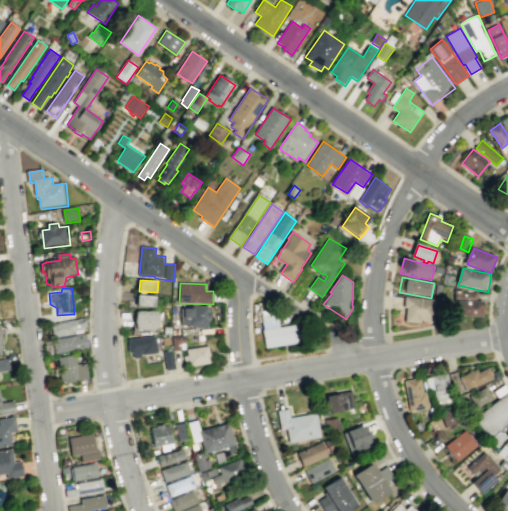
[(156,307),(137,306),(138,295),(157,296),(156,307)]
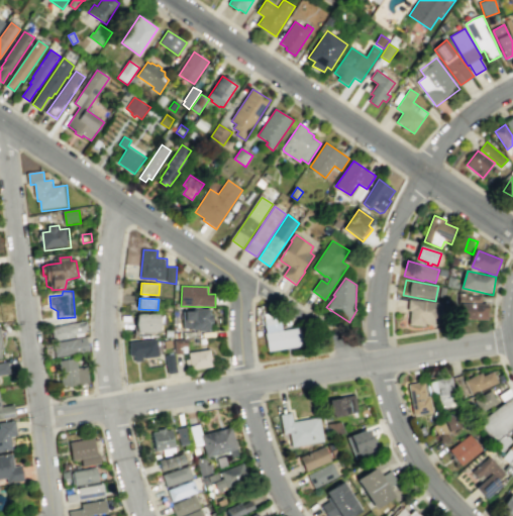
[(440,325),(413,324),(413,312),(401,312),(402,300),(441,302),(440,325)]
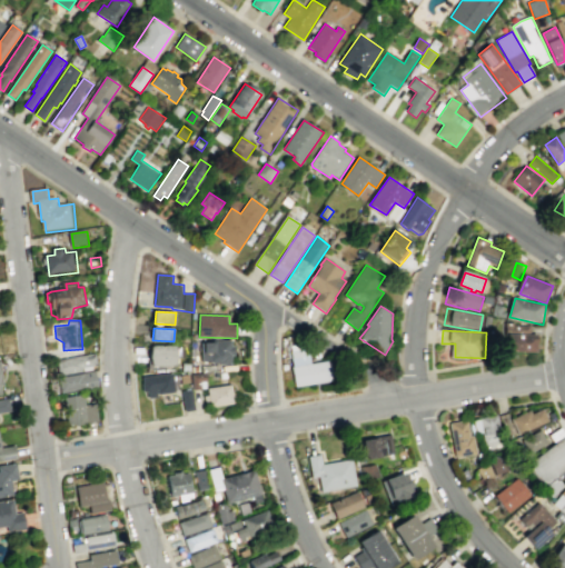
[(538,352),(509,351),(509,335),(538,336),(538,352)]
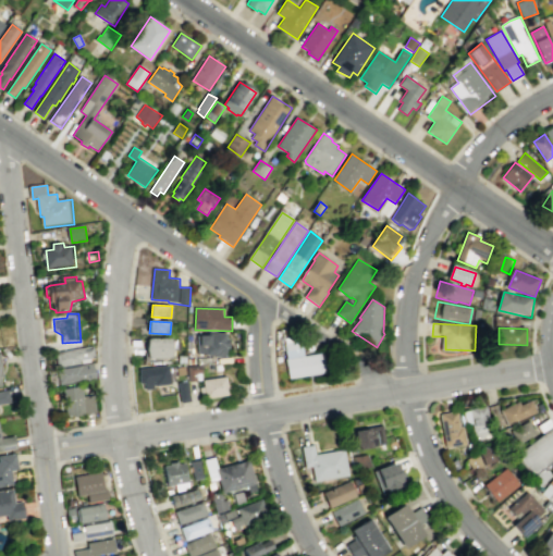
[(199,333),(199,354),(208,354),(212,356),(231,356),(230,341),(228,341),(228,333),(199,333)]
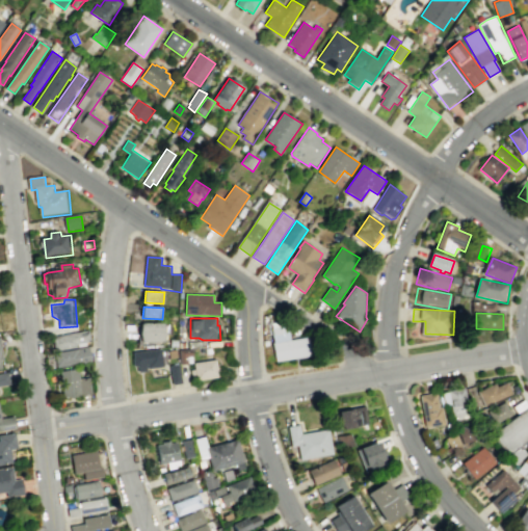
[(165,342),(142,342),(139,333),(142,322),(164,323),(166,333),(165,342)]
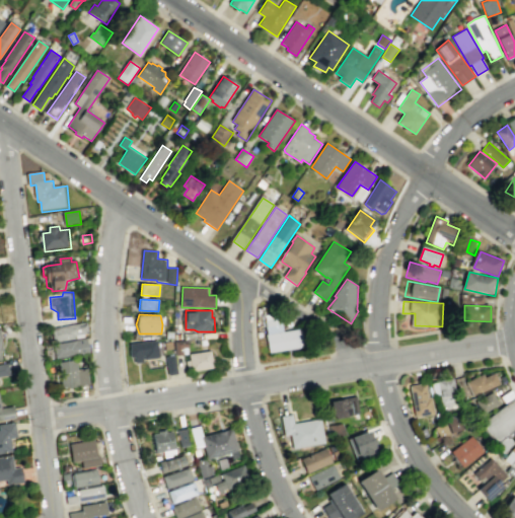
[(301,329),(286,333),(284,318),(267,320),(272,353),(304,348),(301,329)]
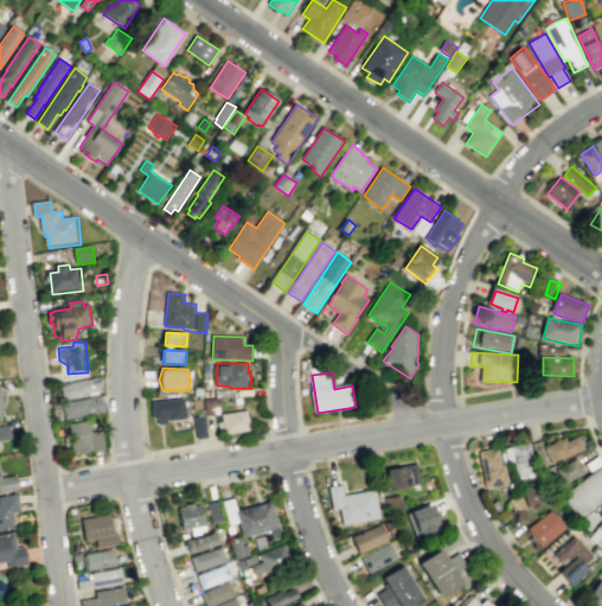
[(104,377),(63,386),(66,402),(102,396),(107,390),(104,377)]
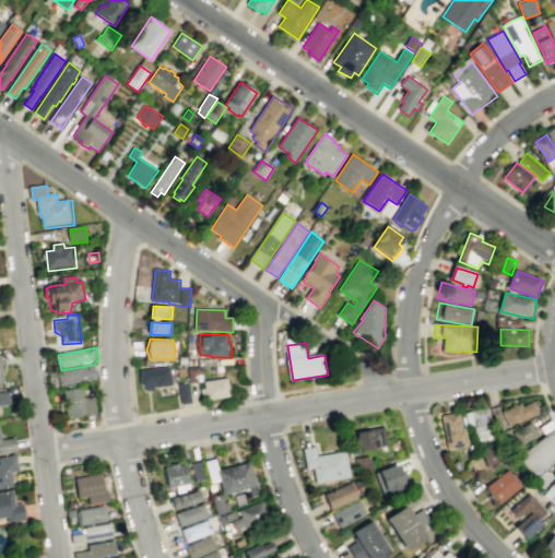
[(99,381),(63,387),(60,372),(96,366),(99,374),(99,381)]
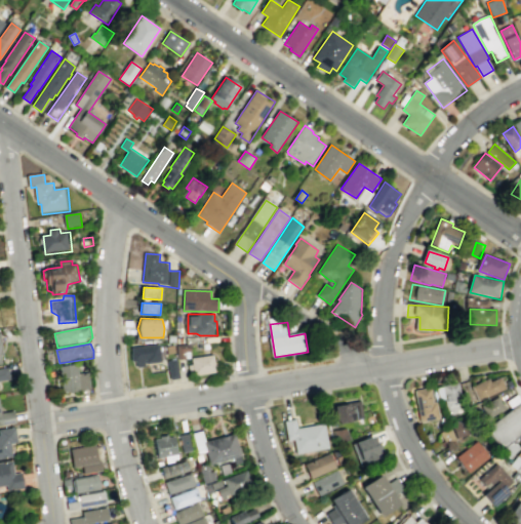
[(132,348),(134,363),(137,363),(137,368),(147,368),(147,364),(164,362),(170,359),(169,356),(177,355),(177,347),(168,347),(168,345),(132,348)]
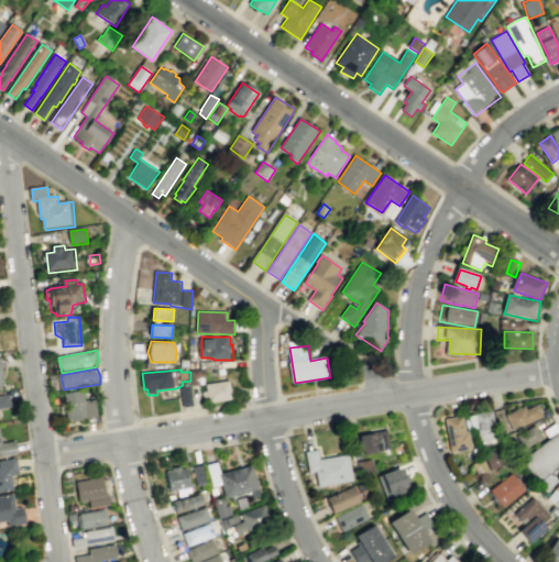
[(201,385),(192,385),(192,371),(207,370),(207,377),(201,377),(201,385)]
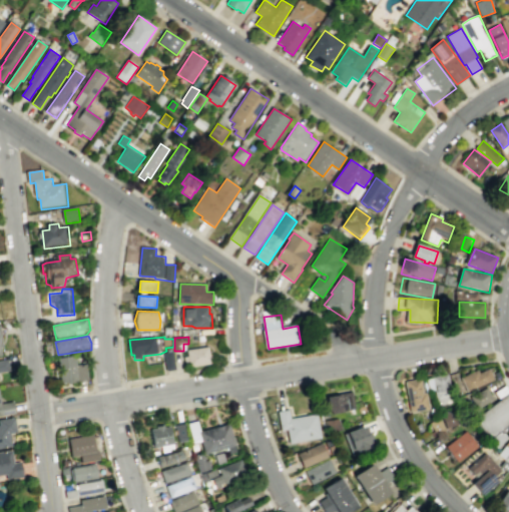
[(209,346),(187,350),(190,368),(212,364),(209,346)]
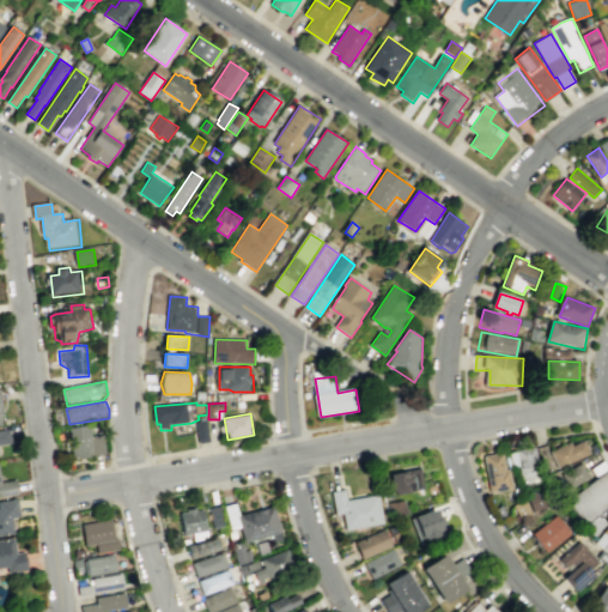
[(213,441),(201,443),(196,422),(208,419),(213,441)]
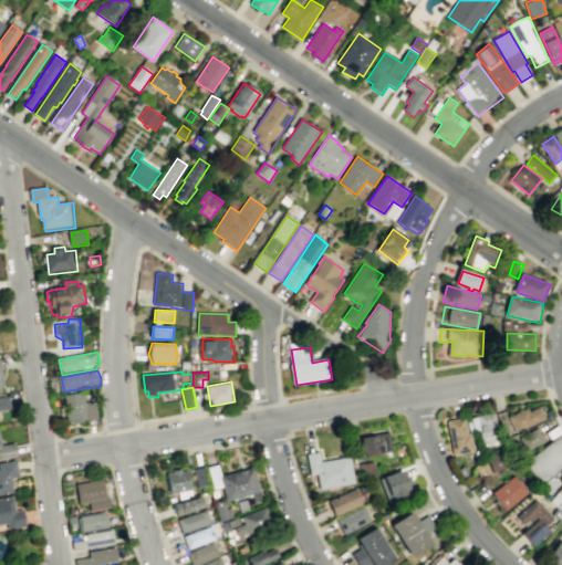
[(105,420),(68,425),(64,396),(87,393),(90,403),(103,401),(105,420)]
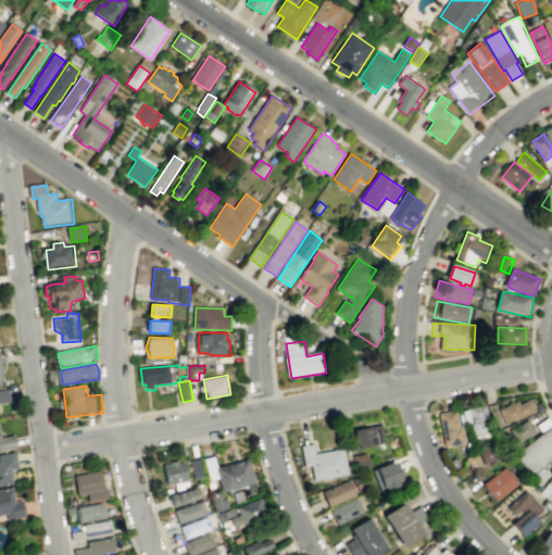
[(0,392),(8,392),(10,414),(0,415),(0,392)]
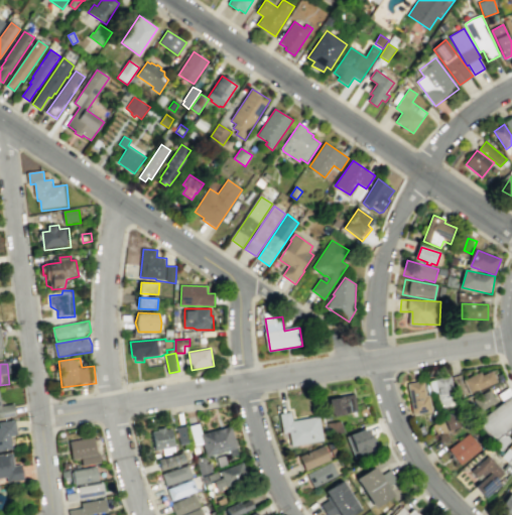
[(494,370),(482,376),(481,373),(466,379),(469,388),(476,385),(480,389),(499,381),(494,370)]
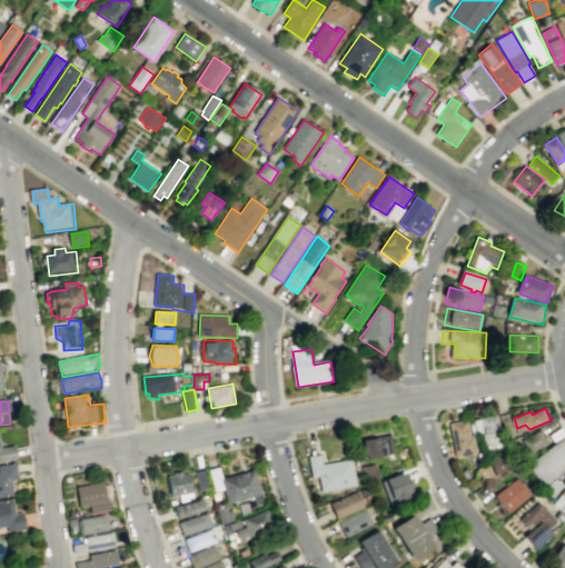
[(476,420),(479,434),(484,432),(488,452),(508,448),(502,415),(476,420)]
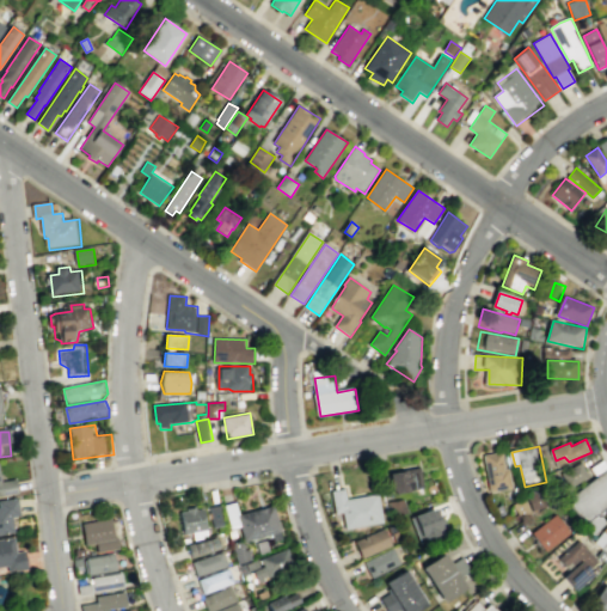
[(515,489),(494,493),(486,456),(507,452),(515,489)]
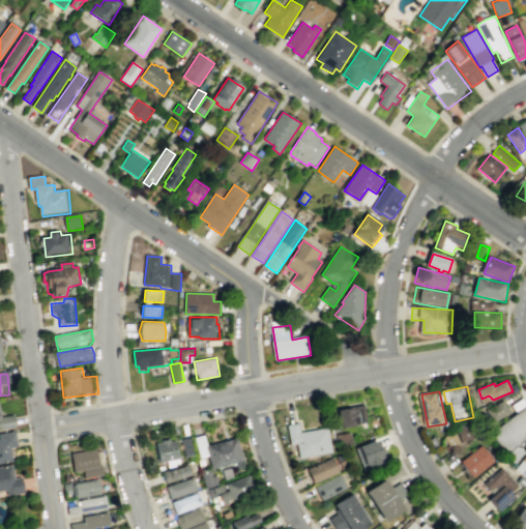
[(524,400),(514,407),(518,413),(525,408),(525,401),(524,400)]
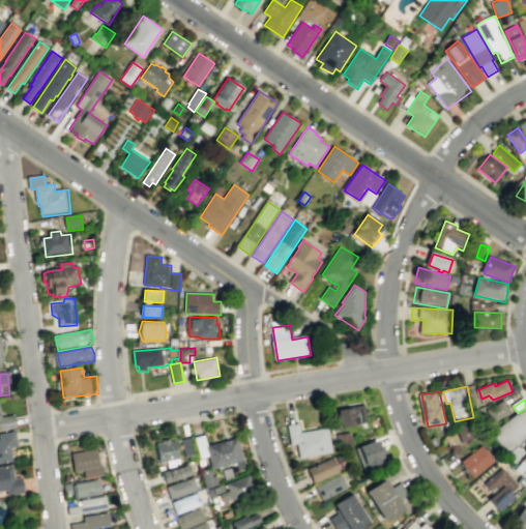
[(0,401),(0,431),(19,428),(17,416),(5,418),(2,401),(0,401)]
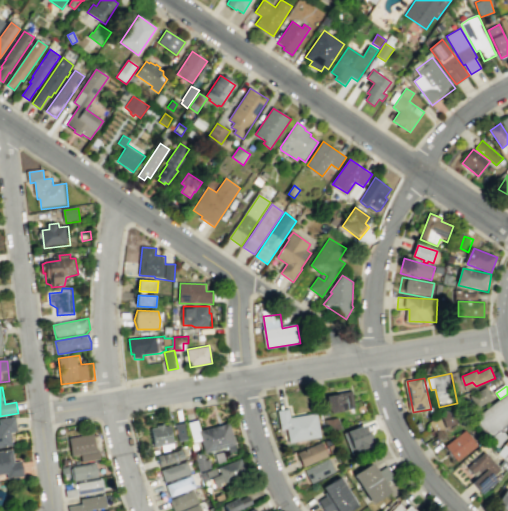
[(494,399),(488,388),(472,397),(478,408),(494,399)]
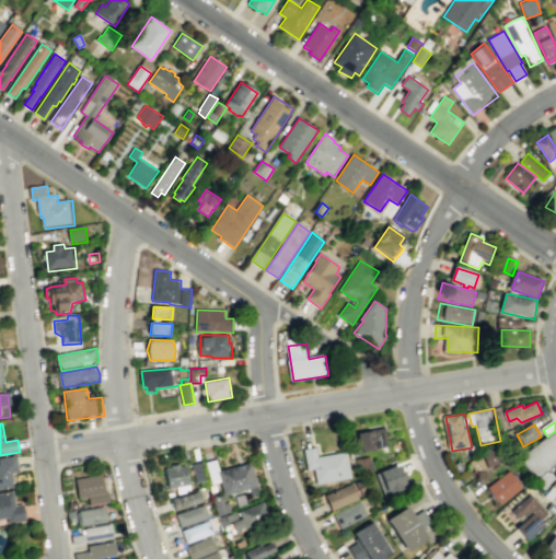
[(359,433),(385,428),(390,446),(361,451),(359,433)]
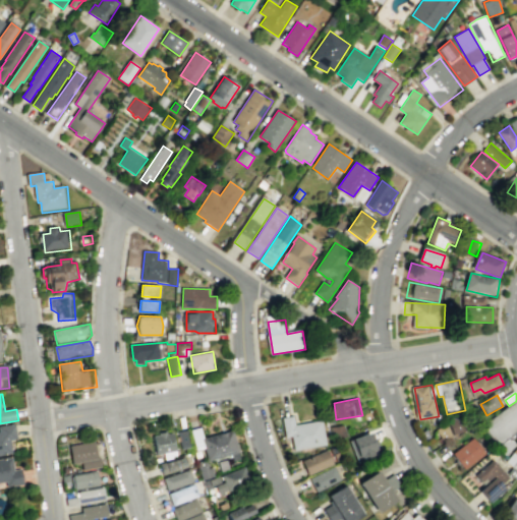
[(516,434),(500,446),(486,426),(516,402),(516,434)]
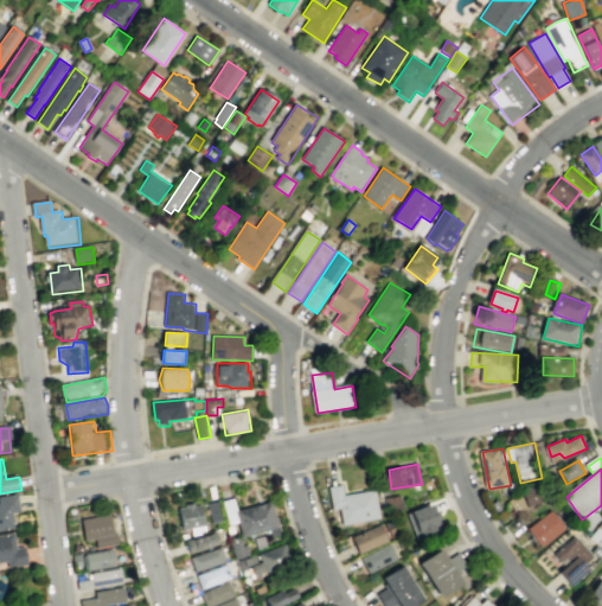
[(331,488),(334,510),(341,509),(344,525),(382,518),(377,490),(345,496),(344,485),(331,488)]
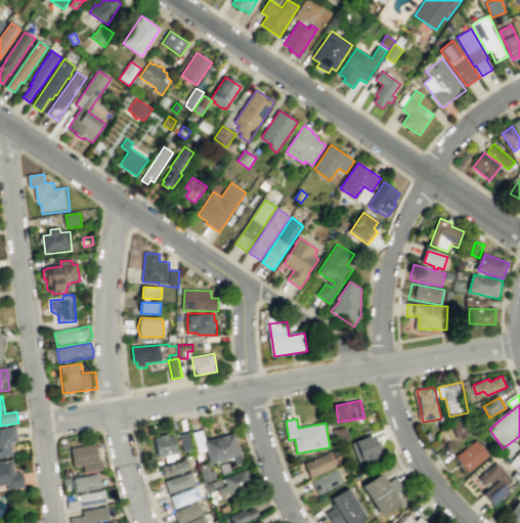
[(468,434),(447,445),(440,432),(462,422),(468,434)]
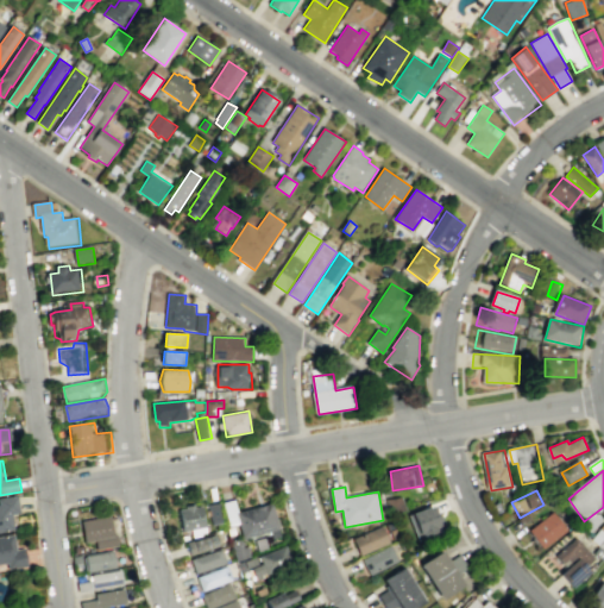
[(0,532),(17,530),(13,516),(24,514),(20,496),(0,500),(0,532)]
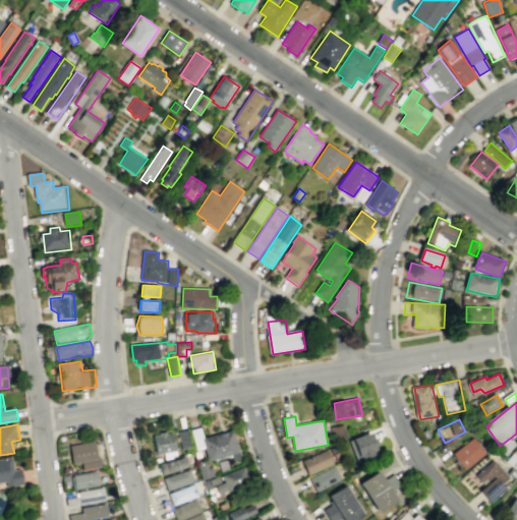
[(332,427),(345,425),(349,436),(337,441),(332,427)]
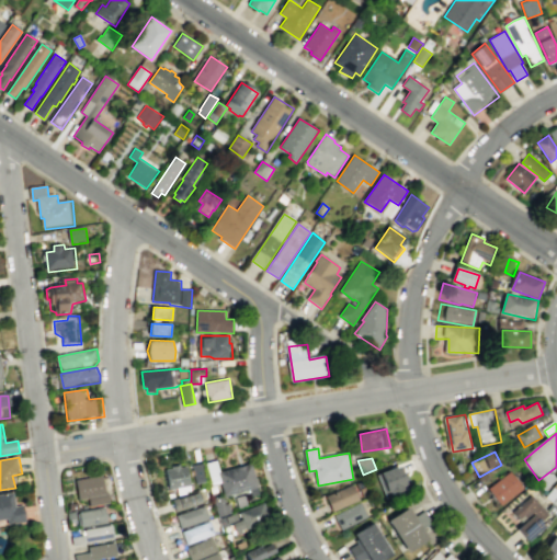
[(220,471),(217,460),(207,464),(213,486),(222,482),(218,472),(220,471)]
